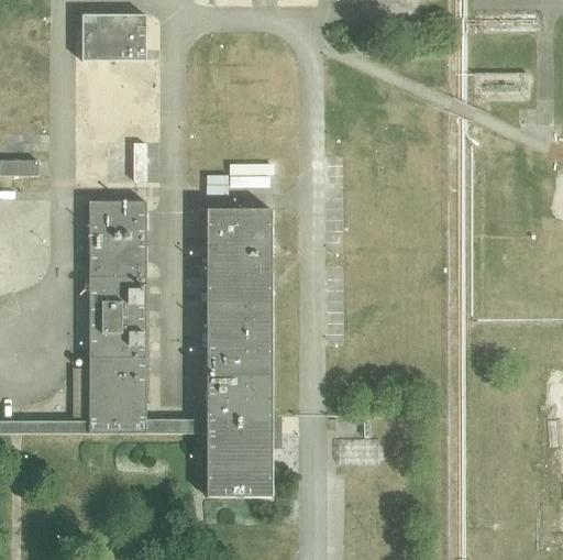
[(146,61),(146,14),(83,14),(83,61),(146,61)]
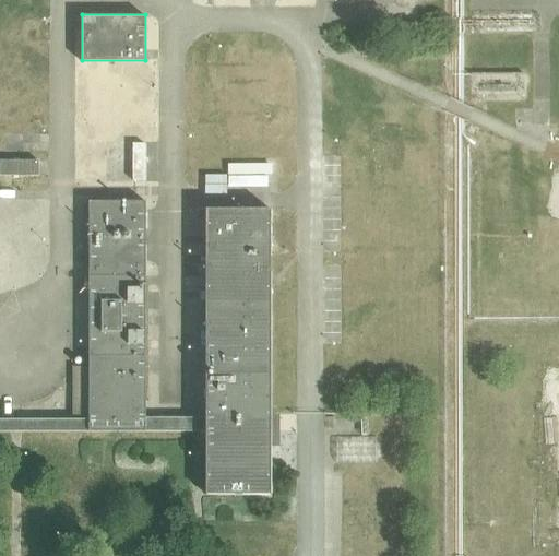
[(0,157),(0,173),(38,174),(38,158),(0,157)]
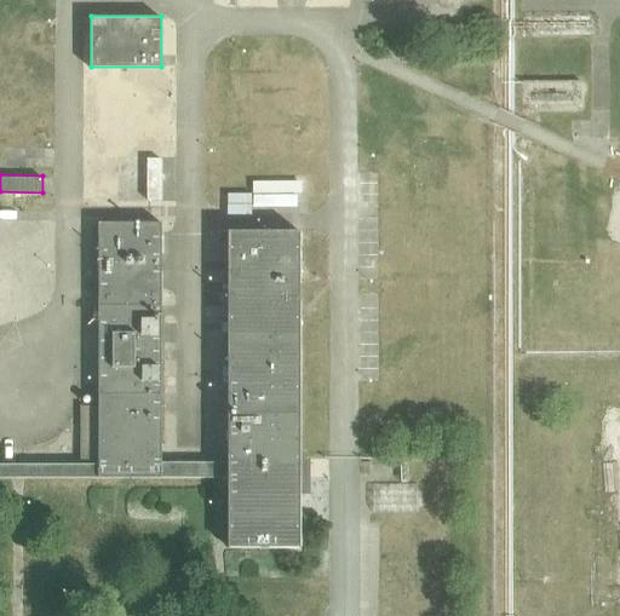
[(302,190),(302,178),(252,179),(252,190),(302,190)]
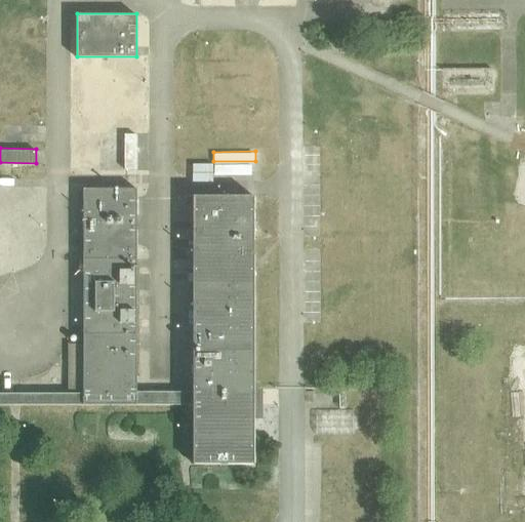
[(213,178),(213,162),(186,162),(186,178),(213,178)]
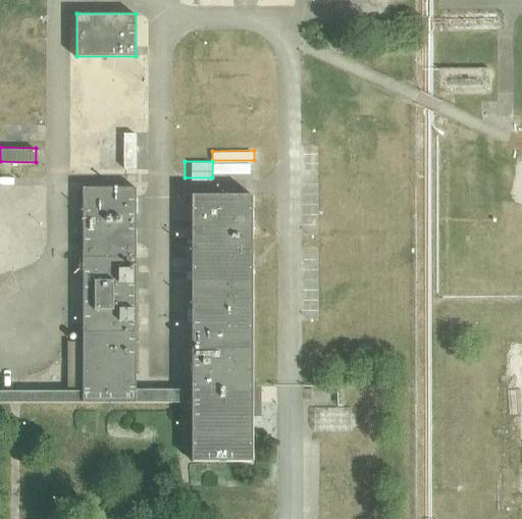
[(250,172),(250,162),(213,162),(213,172),(250,172)]
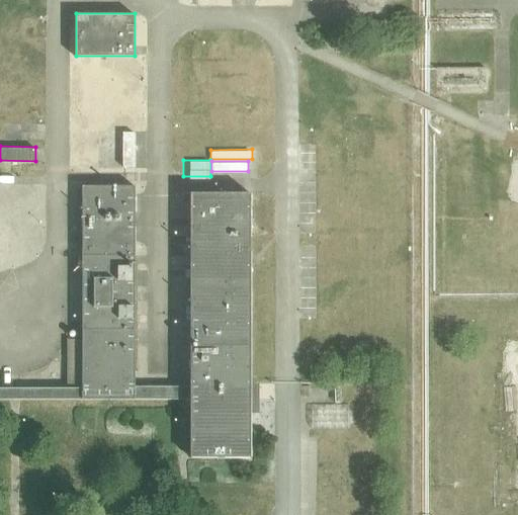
[(82,184),(82,338),(67,338),(67,387),(67,398),(135,398),(135,384),(135,184),(82,184)]
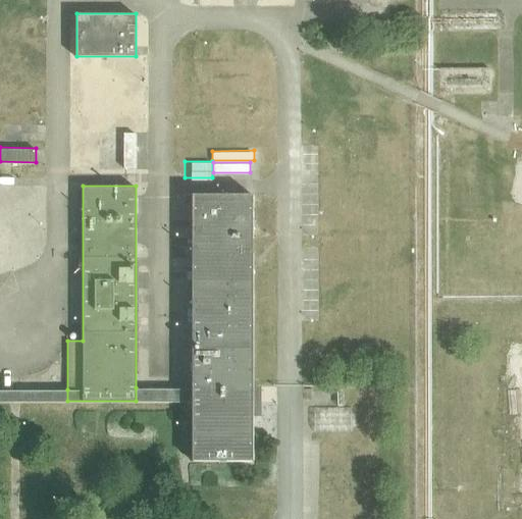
[(192,194),(192,387),(192,401),(192,460),(252,460),(252,417),(261,417),(261,385),(252,385),(252,194),(192,194)]
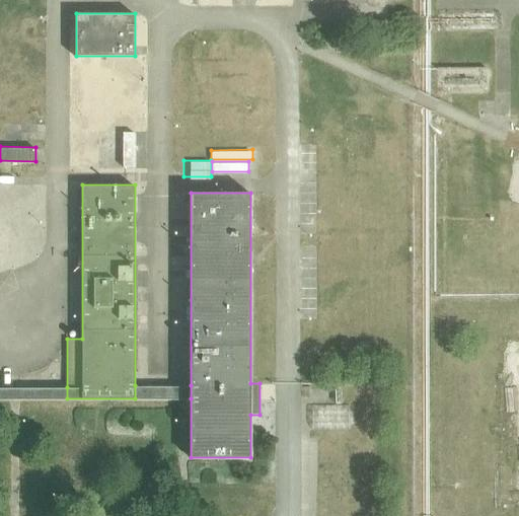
[(191,398),(191,385),(135,385),(135,398),(191,398)]
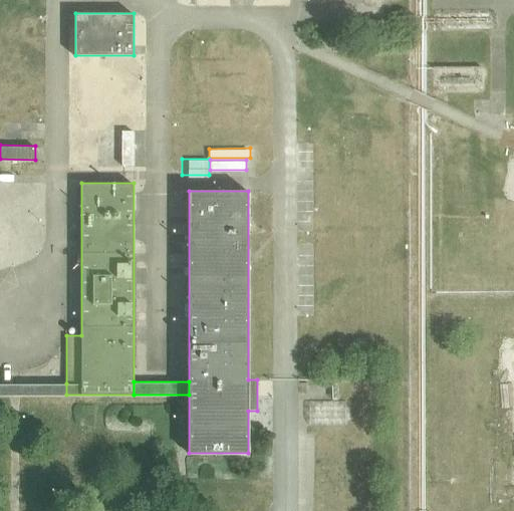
[(0,395),(66,395),(66,384),(0,382),(0,395)]
